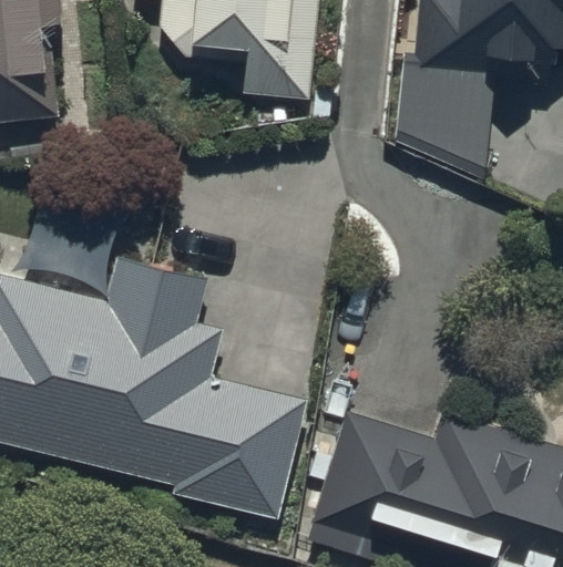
[(0,0),(0,123),(60,117),(51,28),(59,27),(57,0),(0,0)]
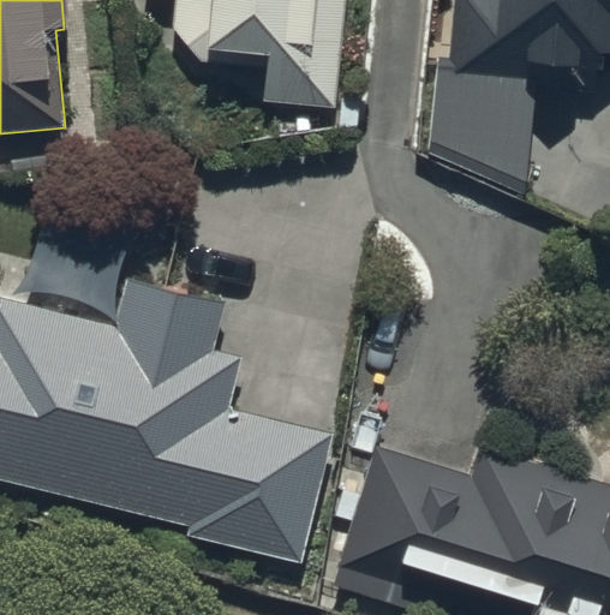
[(147,0),(147,13),(174,16),(172,54),(265,60),(262,103),(338,108),(344,0),(147,0)]
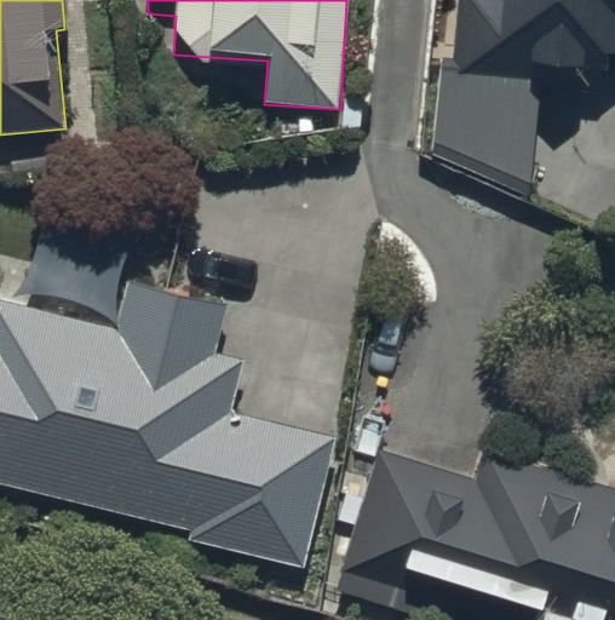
[(614,0),(459,0),(458,59),(432,58),(431,158),(535,201),(538,92),(601,92),(601,56),(614,56),(614,0)]
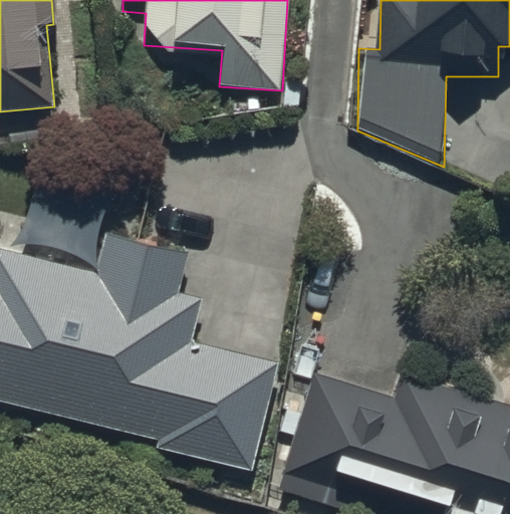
[(120,201),(34,181),(17,252),(0,248),(0,400),(162,439),(160,449),(250,472),(275,365),(195,346),(205,303),(178,296),(188,256),(111,238),(120,201)]
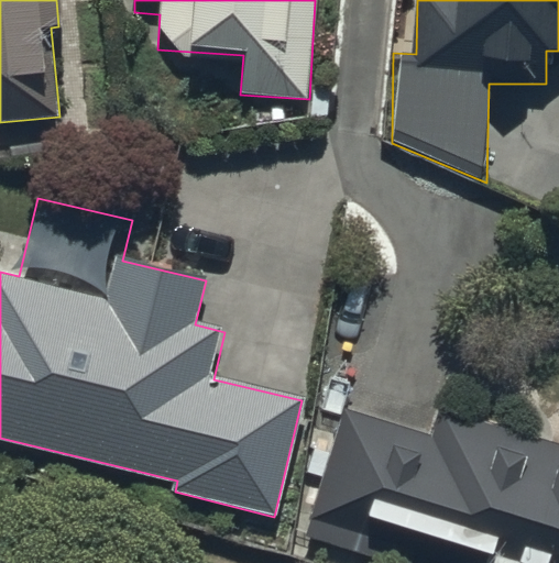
[(433,433),(343,407),(305,534),(399,562),(415,562),(418,556),(438,562),(558,562),(558,445),(440,410),(433,433)]
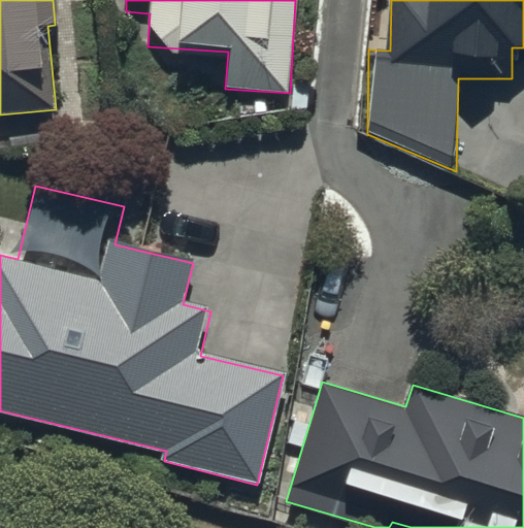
All buildings are outlined.
